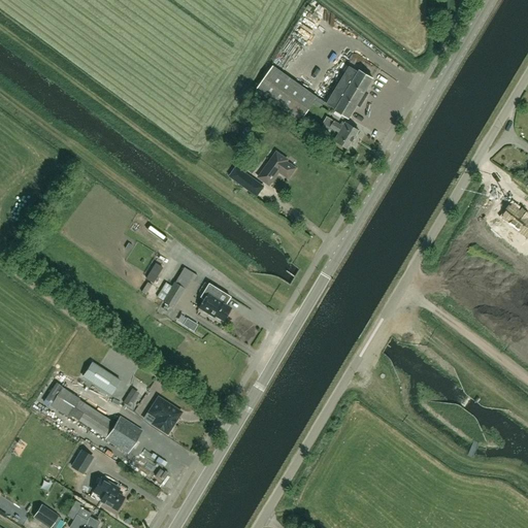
[(318,98),(273,66),(257,90),(301,122),(318,98)]
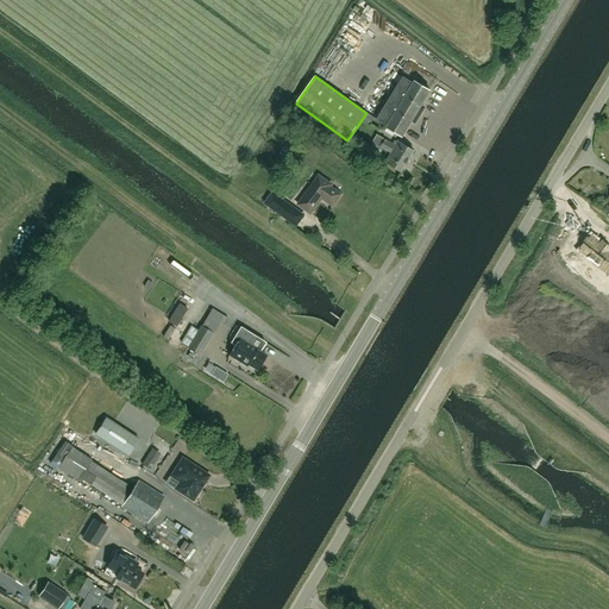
[(387,129),(402,138),(413,121),(418,121),(421,114),(420,111),(431,92),(415,82),(414,85),(403,77),(377,120),(388,127),(387,129)]
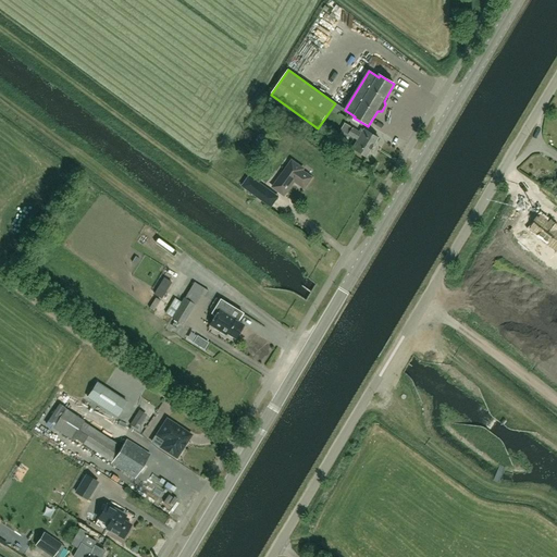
[(353,128),(354,127),(345,123),(341,131),(348,135),(349,135),(358,140),(353,147),(368,157),(380,139),(361,128),(358,132),(353,128)]
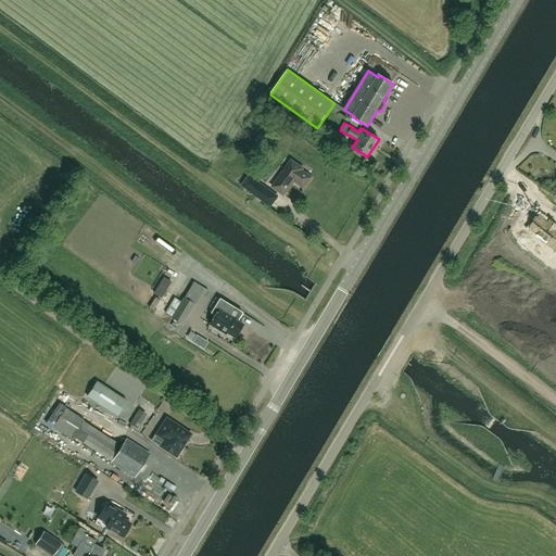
[(283,196),(294,181),(304,188),(312,178),(302,171),(303,168),(291,161),(273,187),(283,196)]
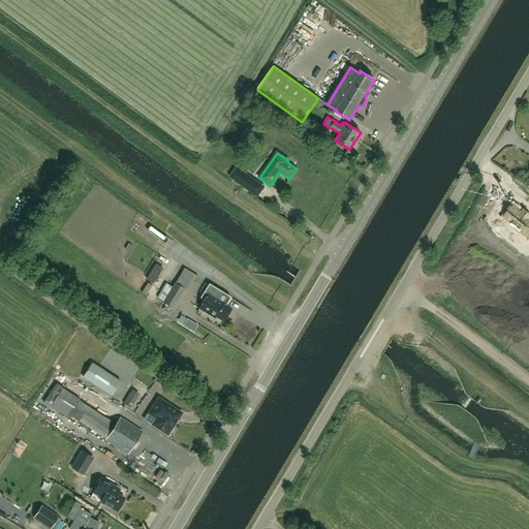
[(254,190),(258,184),(243,173),(239,179),(254,190)]
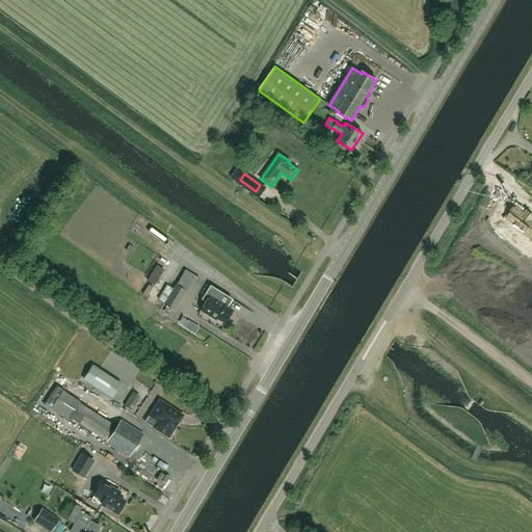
[(517,207),(508,220),(516,227),(517,225),(523,229),(522,232),(531,239),(531,215),(527,211),(525,213),(517,207)]
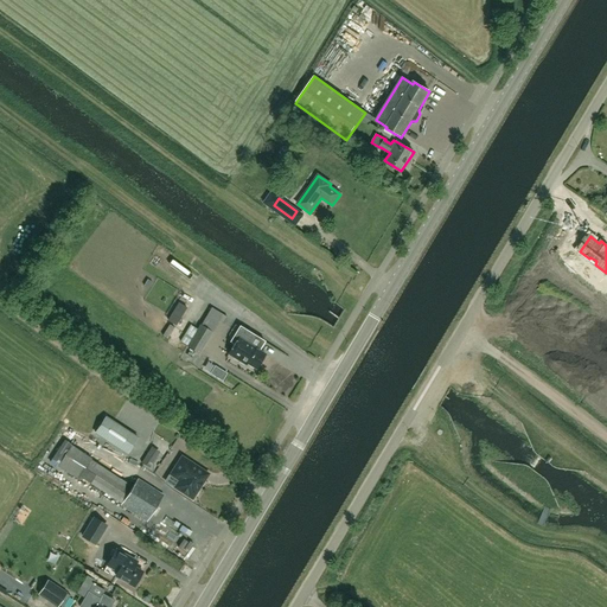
[(231,321),(225,331),(231,334),(237,325),(231,321)]
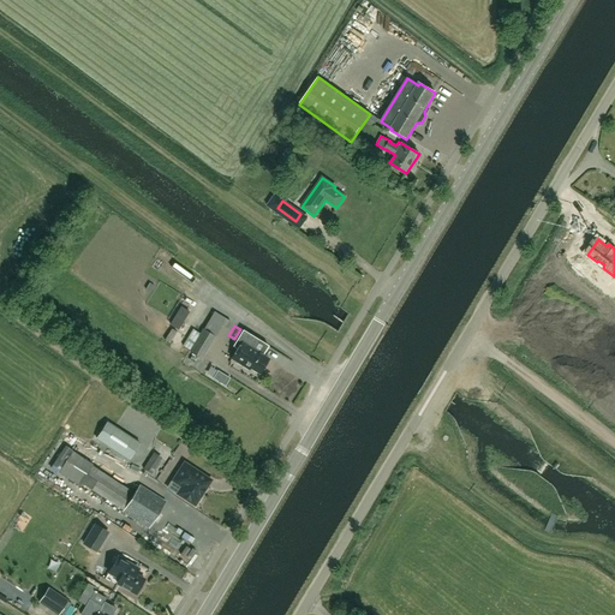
[(215,336),(203,329),(189,351),(202,359),(215,336)]
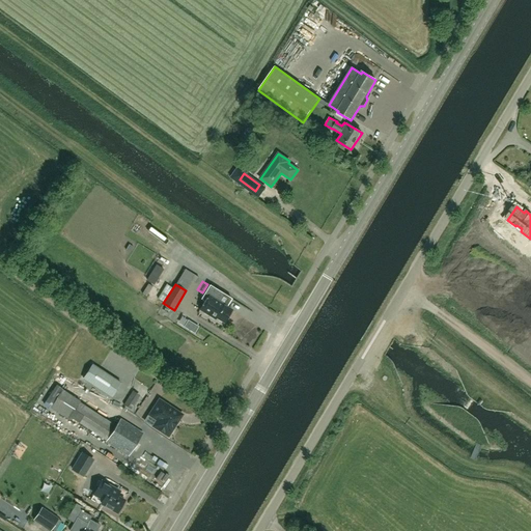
[(224,294),(210,285),(201,299),(204,301),(205,301),(215,306),(217,301),(219,302),(224,294)]
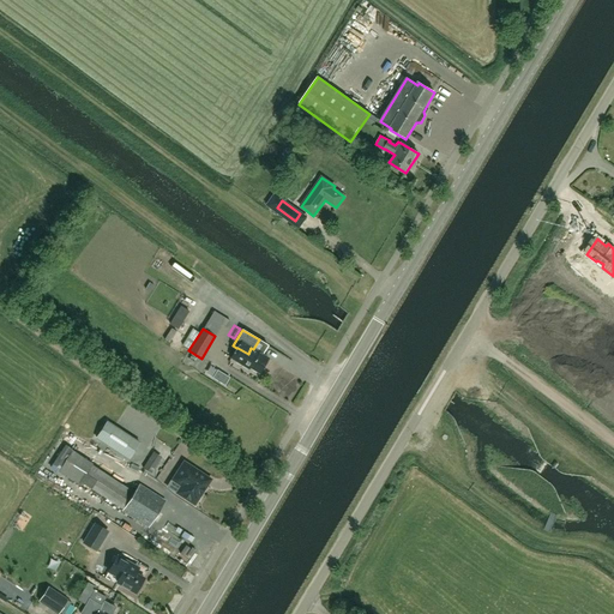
[(248,354),(238,348),(236,348),(230,357),(250,369),(251,367),(259,373),(268,359),(253,349),(251,348),(248,354)]
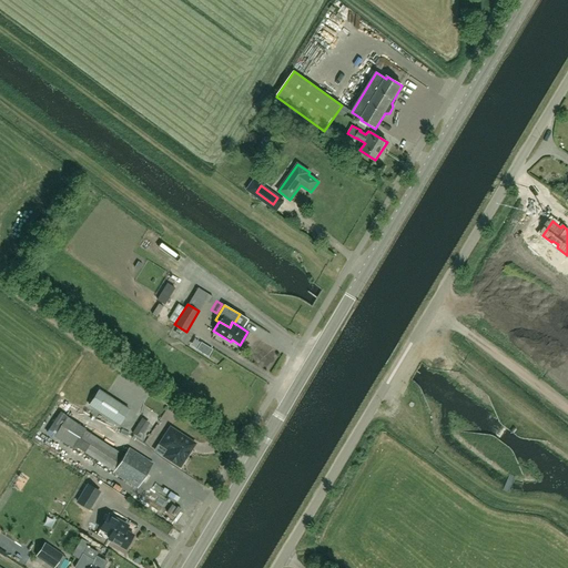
[(119,425),(129,411),(99,391),(90,405),(119,425)]
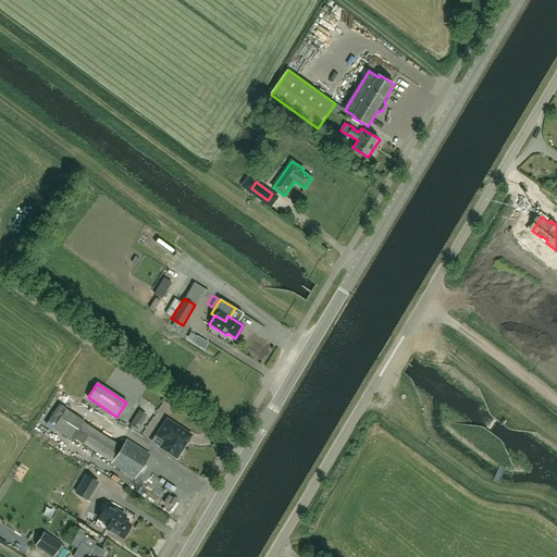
[(63,391),(75,397),(78,393),(65,386),(63,391)]
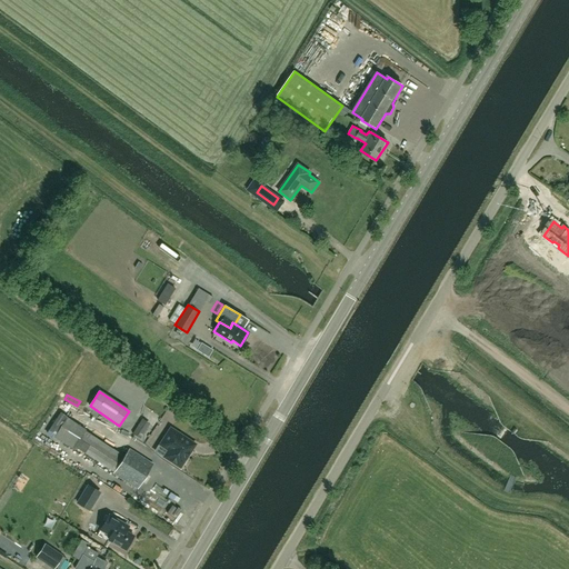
[(112,475),(137,490),(152,465),(129,449),(125,456),(86,431),(87,430),(67,417),(53,437),(73,449),(75,447),(113,472),(112,475)]
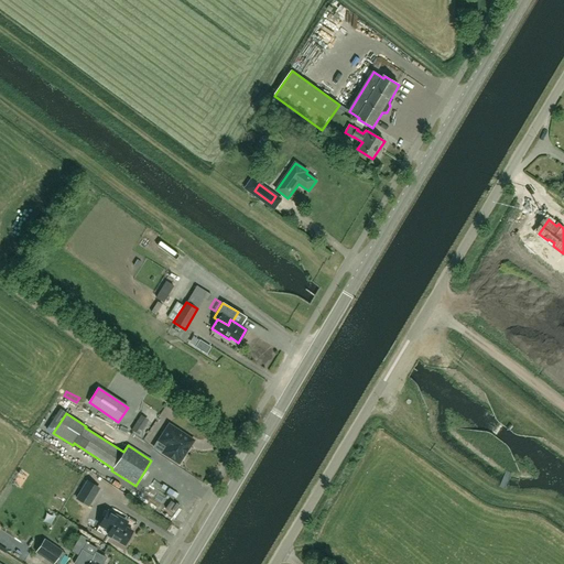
[(131,430),(139,435),(149,421),(141,415),(131,430)]
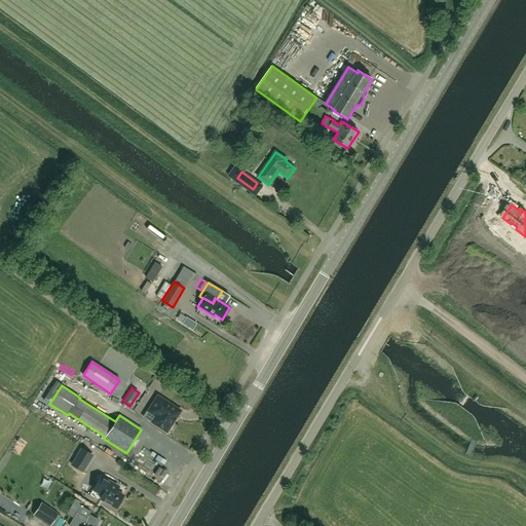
[(149,408),(157,413),(151,422),(166,433),(181,411),(157,396),(149,408)]
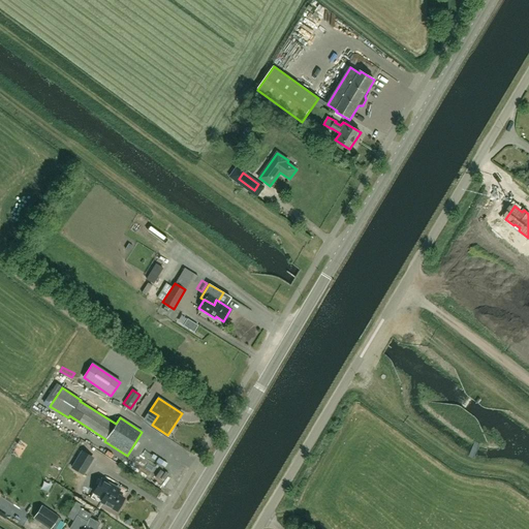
[(68,444),(62,454),(69,458),(74,448),(68,444)]
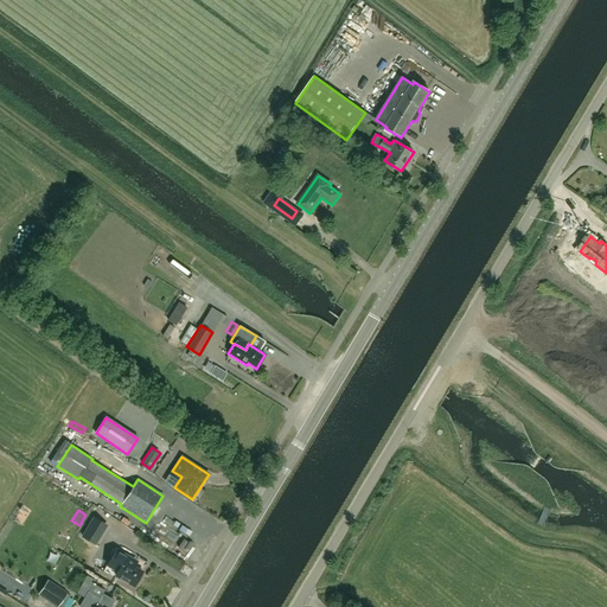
[(94,544),(106,526),(93,519),(82,537),(94,544)]
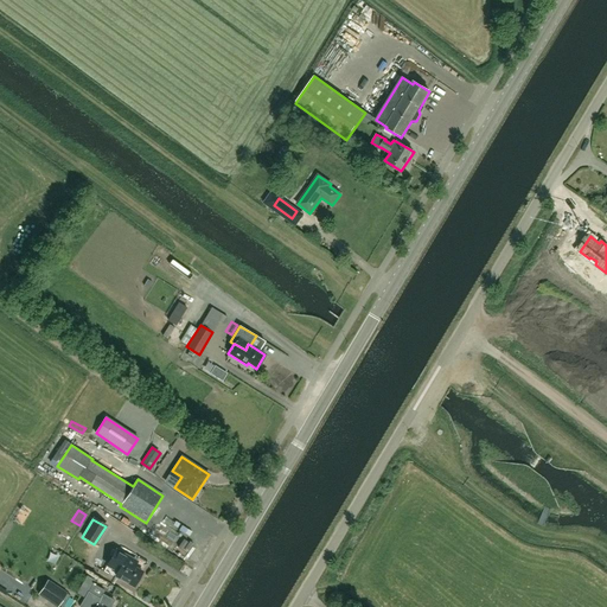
[(62,549),(71,530),(64,526),(55,545),(62,549)]
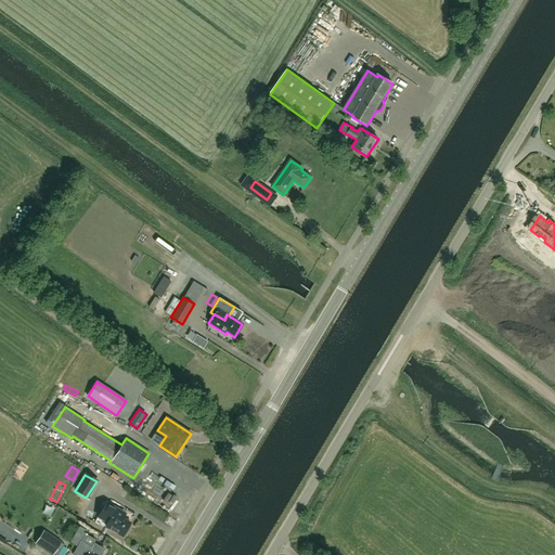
[(127,527),(130,523),(123,518),(125,514),(106,503),(98,517),(108,523),(106,527),(108,528),(107,529),(112,532),(113,531),(123,537),(127,527)]
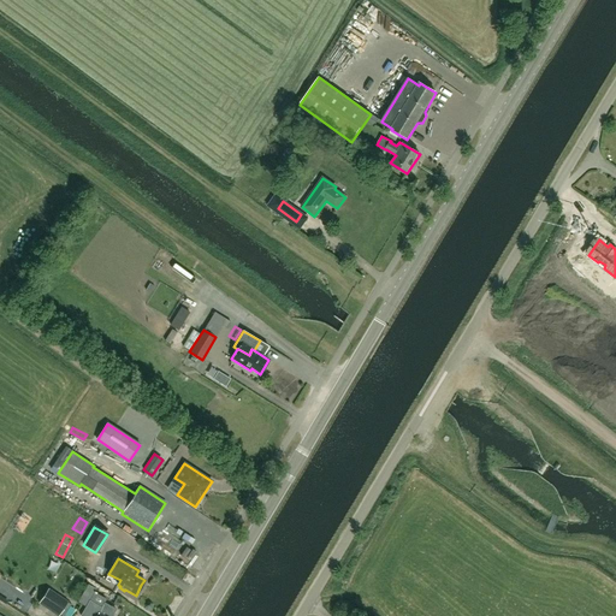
[(111,615),(116,609),(104,603),(105,599),(95,593),(96,593),(94,592),(95,590),(88,585),(78,602),(86,606),(81,615),(111,615)]
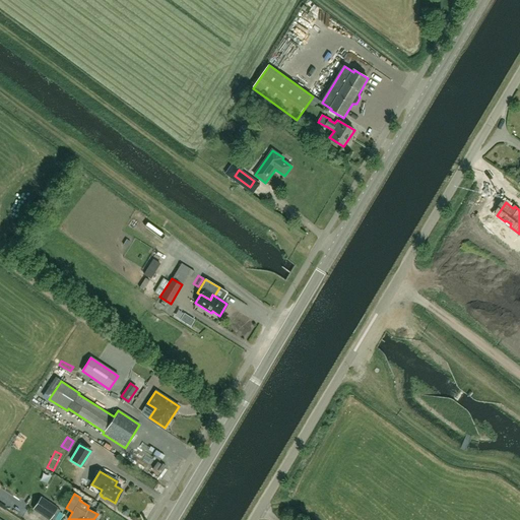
[(35,509),(52,519),(53,519),(60,511),(42,499),(35,509)]
